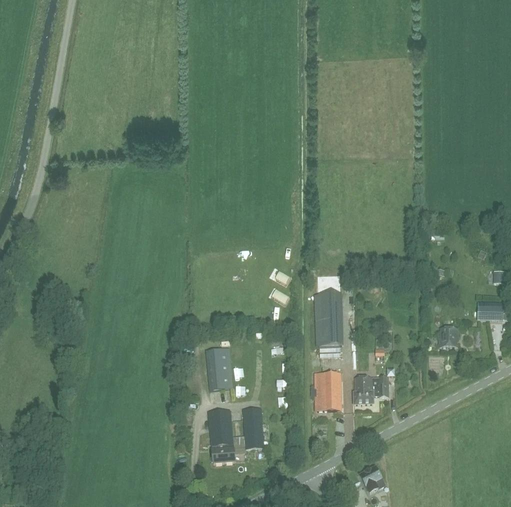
[(501,319),(502,300),(478,299),(478,319),(501,319)]
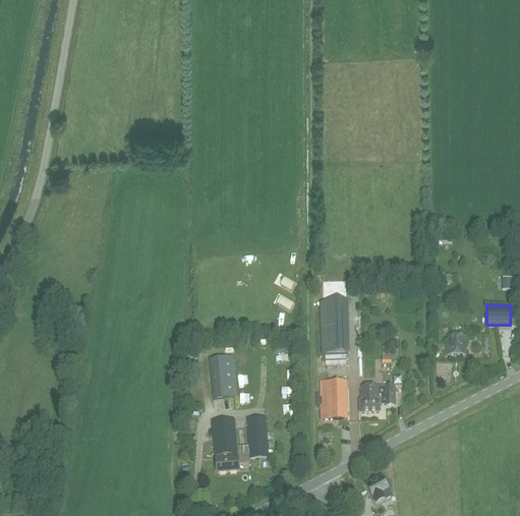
[(446,352),(464,352),(464,334),(448,333),(448,340),(447,340),(446,352)]
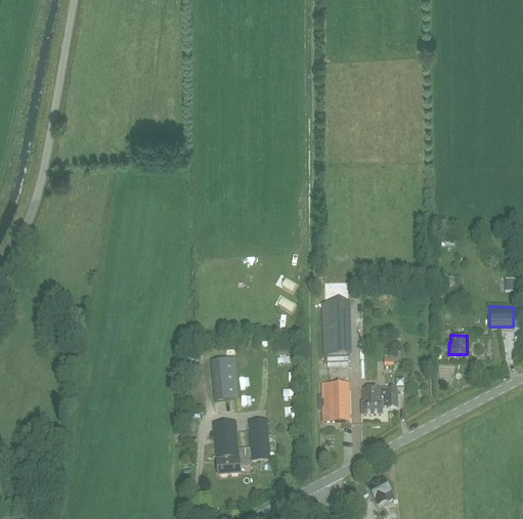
[(393,407),(393,386),(397,385),(396,366),(393,366),(393,354),(392,354),(392,351),(384,351),(384,355),(382,355),(383,386),(363,386),(364,412),(380,412),(380,407),(393,407)]
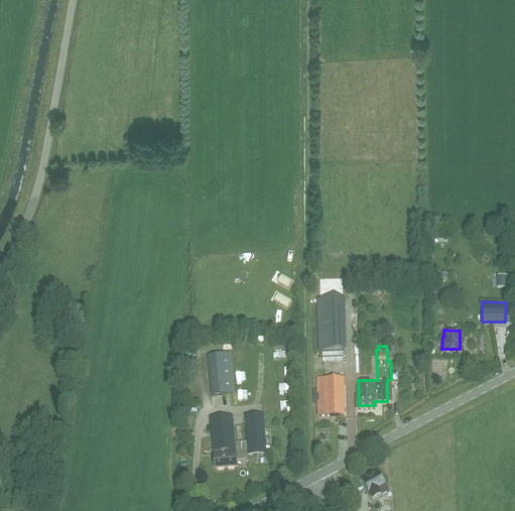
[(206,350),(210,391),(234,389),(230,348),(206,350)]
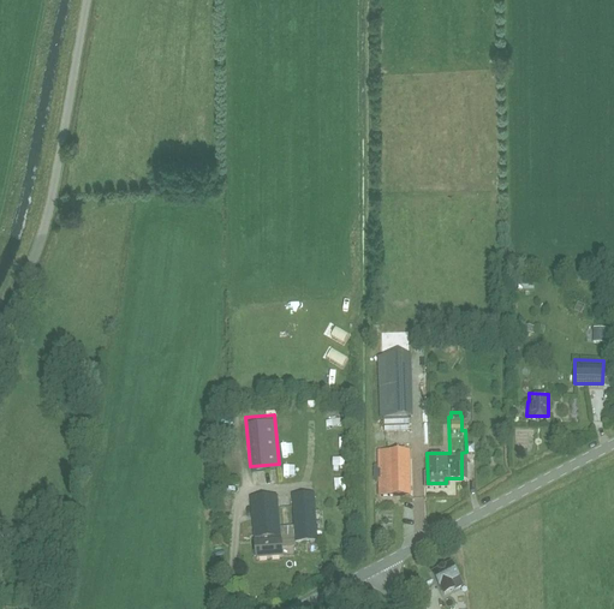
[(380,447),(380,449),(379,449),(380,493),(410,491),(410,446),(380,447)]
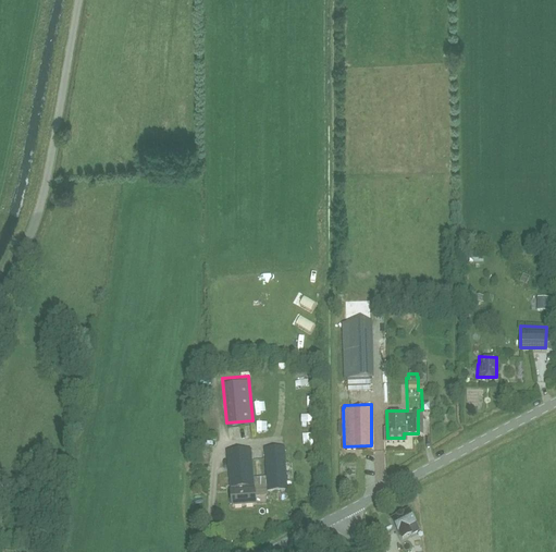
[(263,445),(266,488),(287,486),(284,444),(263,445)]
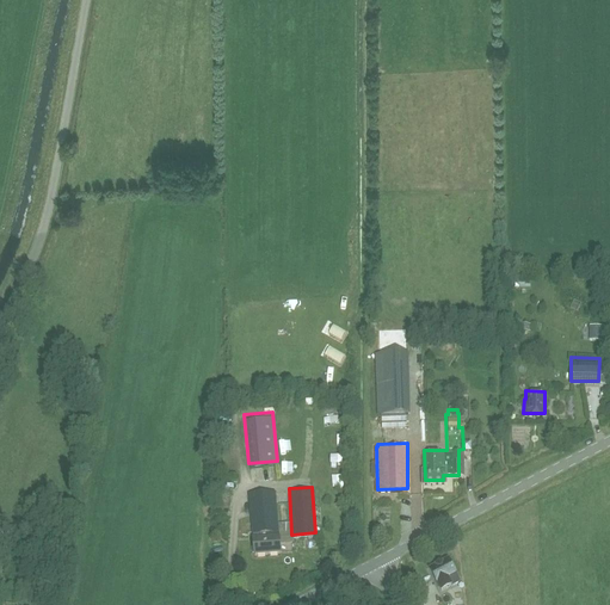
[(247,489),(251,530),(254,530),(254,536),(252,536),(253,551),(279,550),(277,529),(278,529),(275,488),(247,489)]
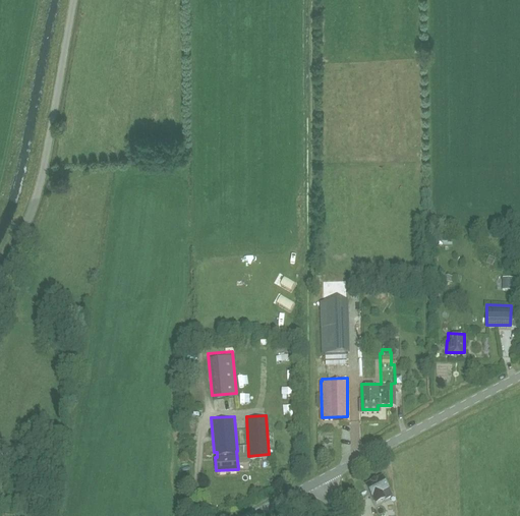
[(382,475),(366,482),(371,494),(372,493),(376,500),(384,496),(380,489),(387,485),(382,475)]
